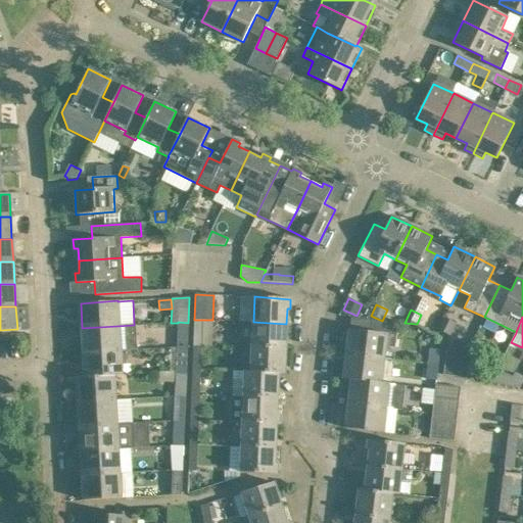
[(194,320),(193,345),(201,345),(214,346),(215,320),(212,320),(194,320)]
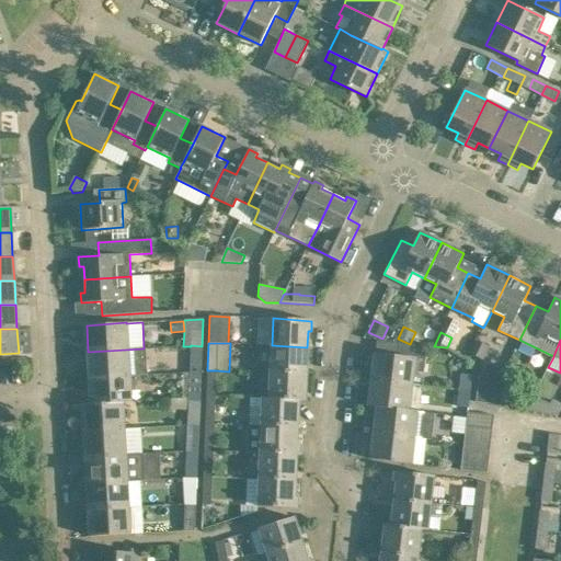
[(375,353),(371,379),(411,385),(413,371),(424,373),(427,346),(410,344),(398,343),(397,356),(375,353)]
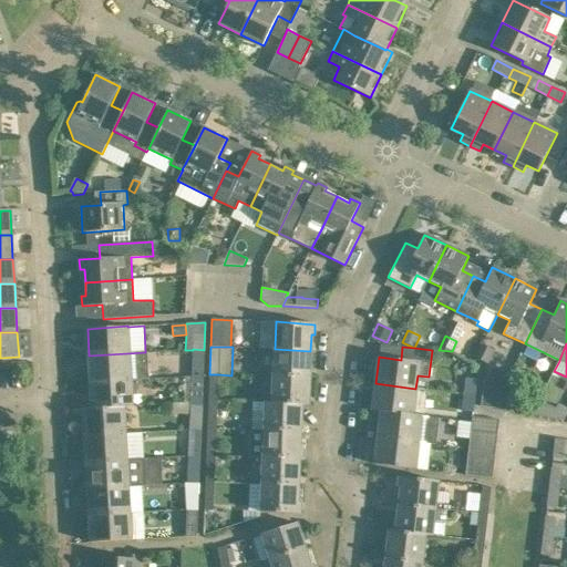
[(203,366),(204,350),(193,349),(193,350),(192,366),(203,366)]
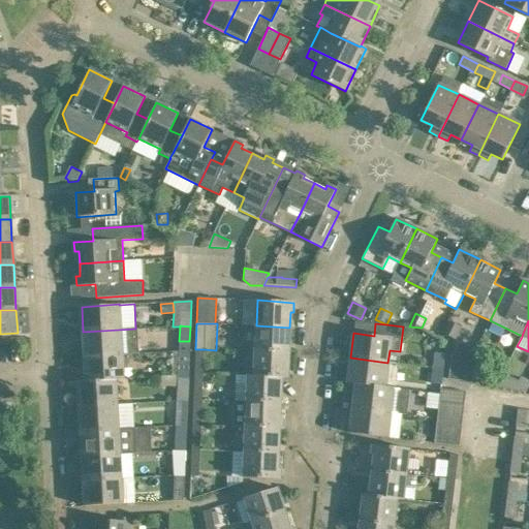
[(256,325),(255,351),(288,352),(289,328),(256,325)]
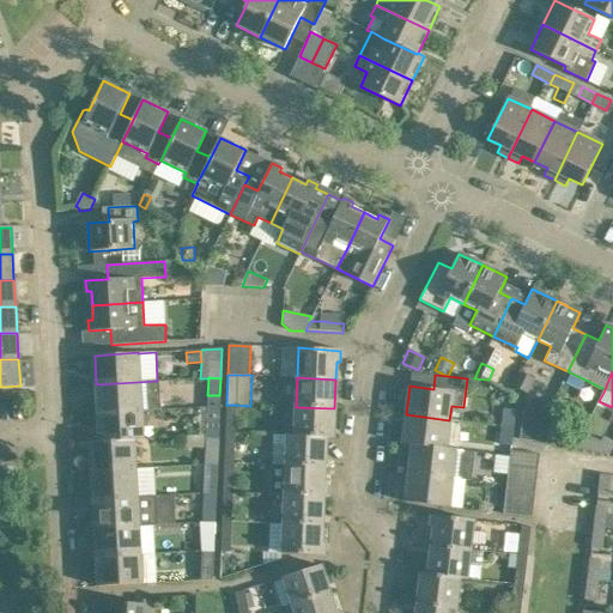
[(96,384),(98,413),(141,411),(161,410),(159,381),(157,381),(96,384)]
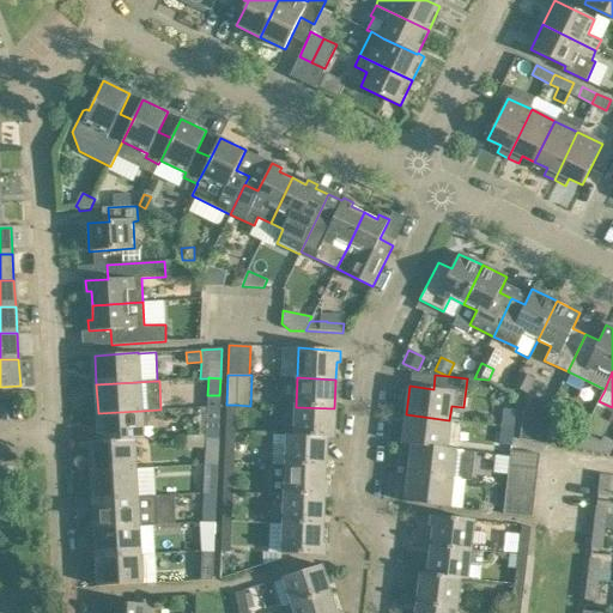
[(226,405),(225,432),(235,434),(236,405),(226,405)]
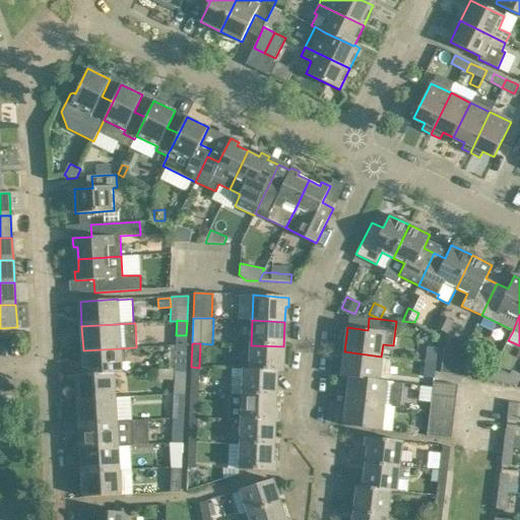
[(251,345),(250,370),(282,372),(283,346),(251,345)]
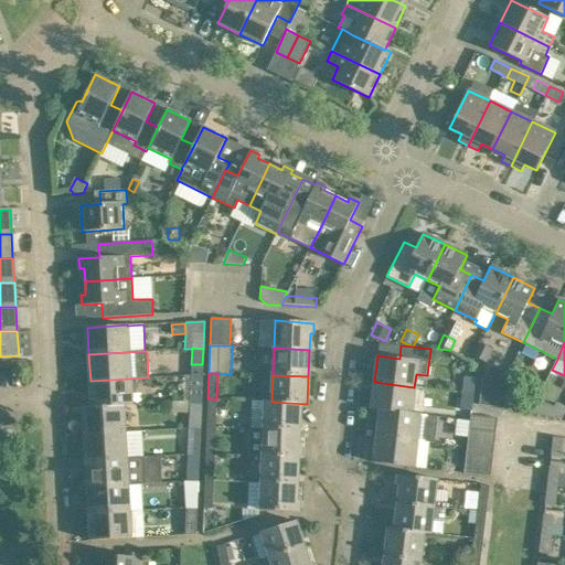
[(185,376),(184,402),(190,402),(201,402),(202,385),(202,376),(185,376)]
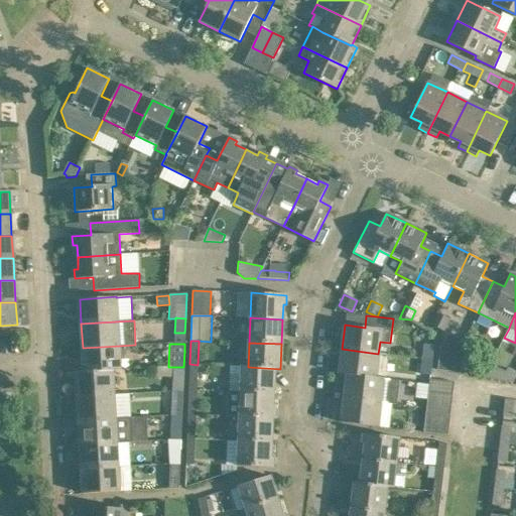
[(424,344),(422,359),(432,360),(434,346),(424,344)]
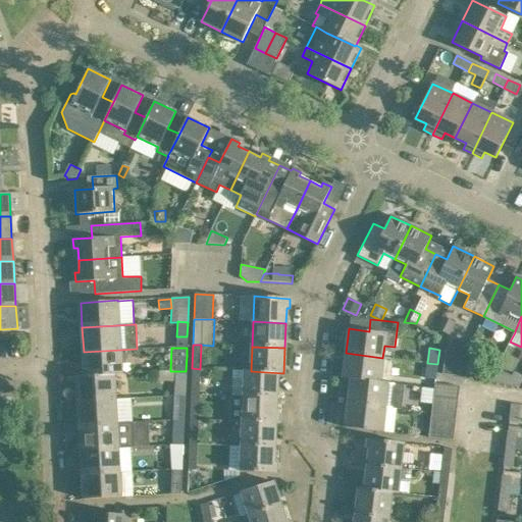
[(84,352),(85,375),(113,375),(121,374),(120,350),(84,352)]
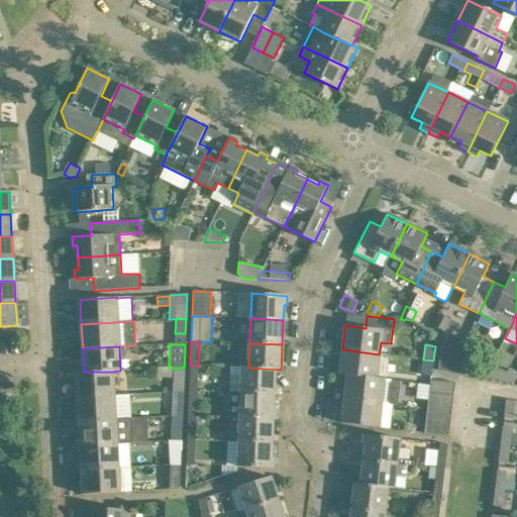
[(340,375),(348,376),(377,378),(379,354),(342,349),(340,375)]
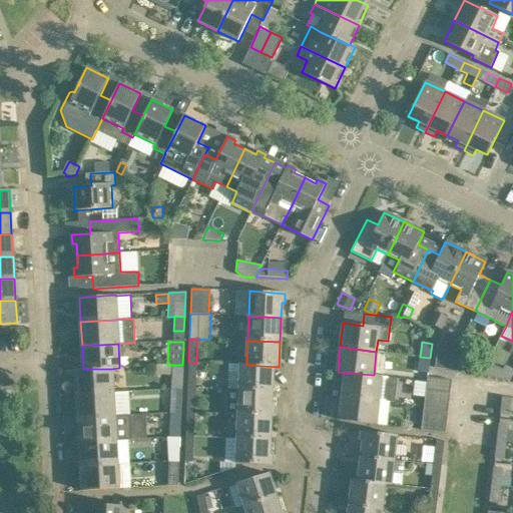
[(435,368),(447,369),(453,356),(437,349),(435,368)]
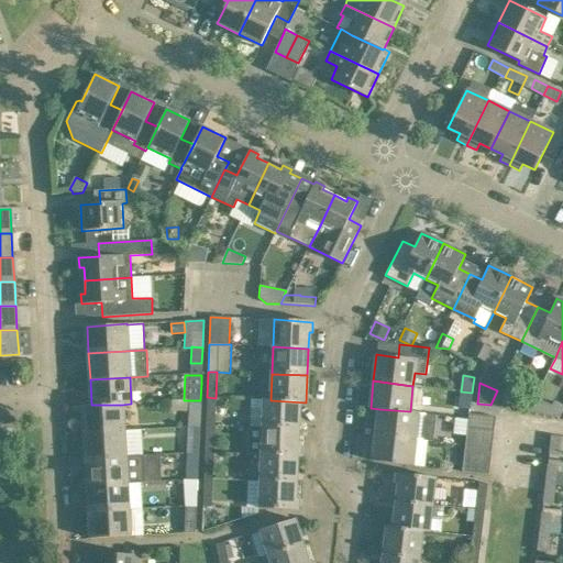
[(497,390),(490,405),(518,410),(523,398),(499,386),(497,390)]
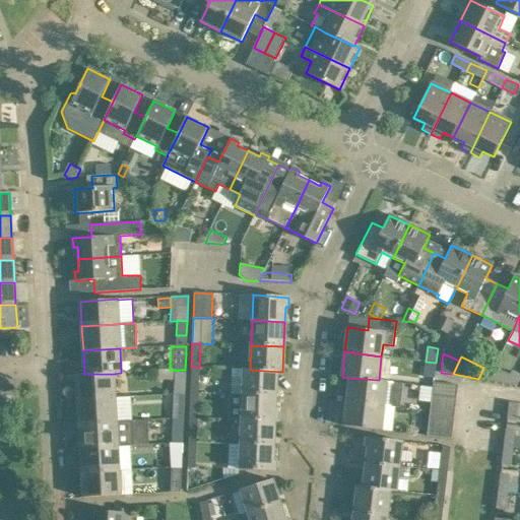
[(434,378),(436,363),(426,362),(424,377),(434,378)]
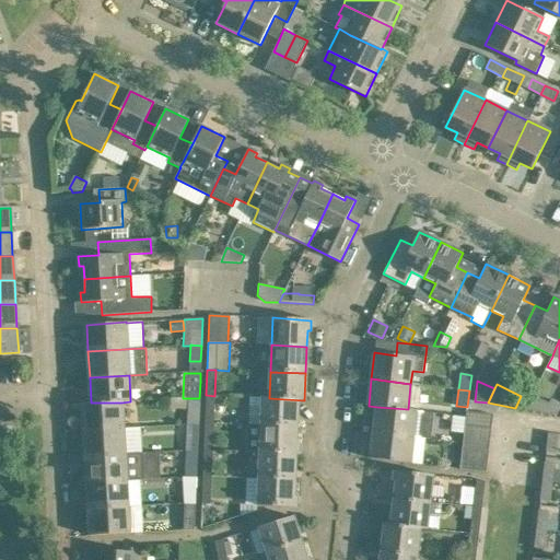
[(206,395),(205,423),(213,423),(214,396),(206,395)]
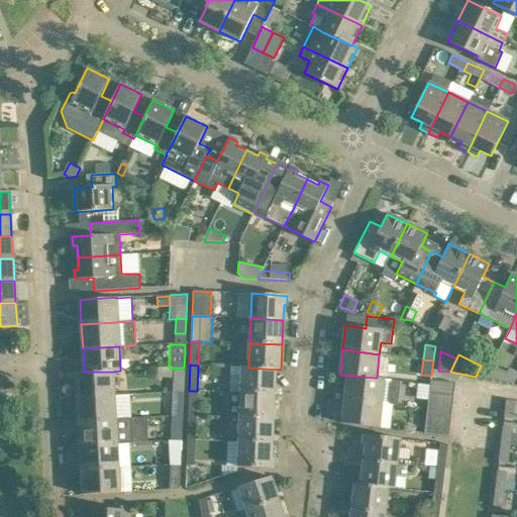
[(516,367),(513,365),(506,379),(515,383),(516,379),(516,367)]
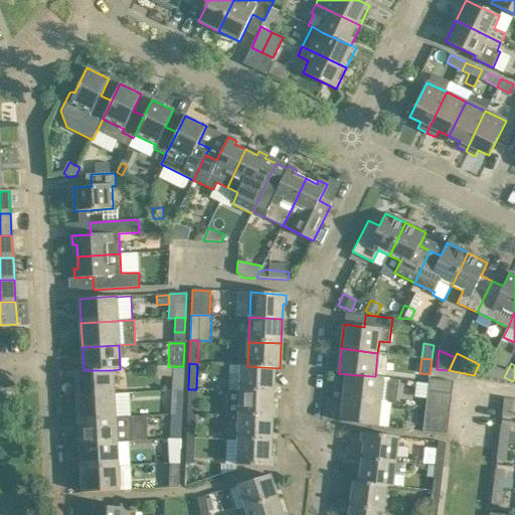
[(241,365),(240,390),(273,392),(274,368),(280,368),(247,366),(241,365)]
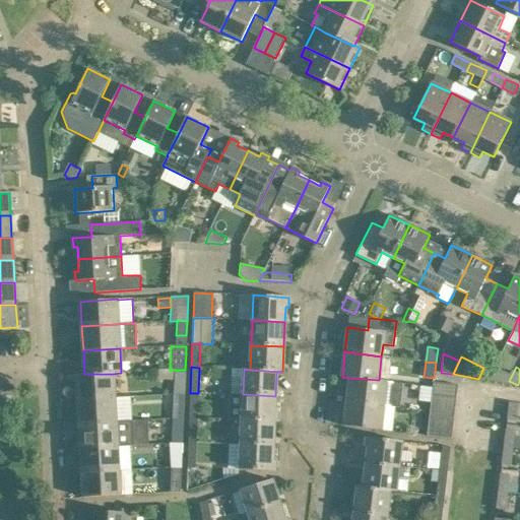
[(175,380),(174,394),(184,394),(185,370),(175,370),(170,370),(170,371),(158,370),(158,380),(175,380)]
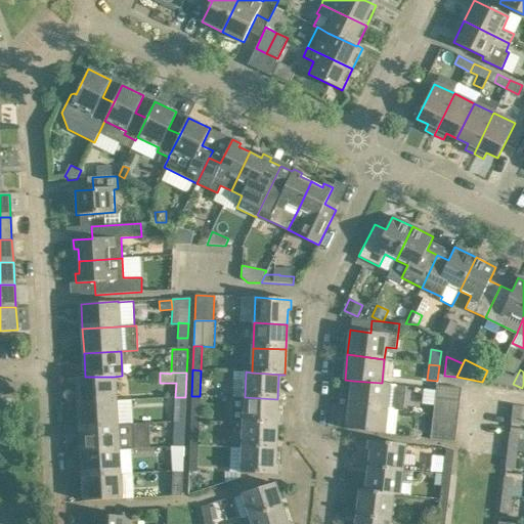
[(77,378),(79,402),(116,400),(114,377),(85,377),(77,378)]
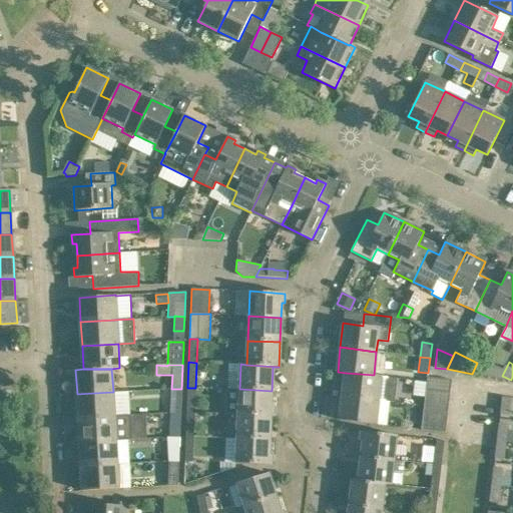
[(343,396),(379,400),(395,402),(398,378),(374,375),(346,373),(343,396)]
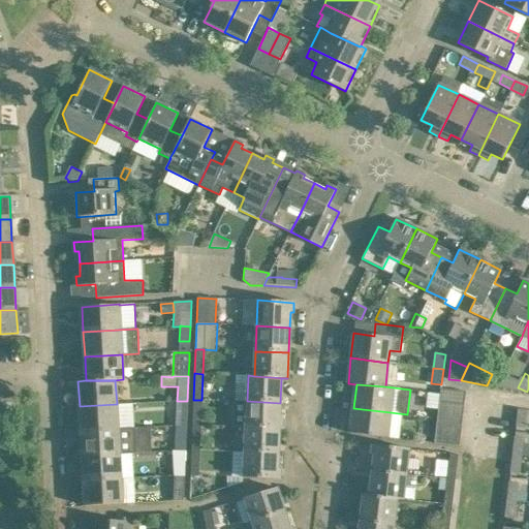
[(440,389),(439,402),(464,405),(466,392),(440,389)]
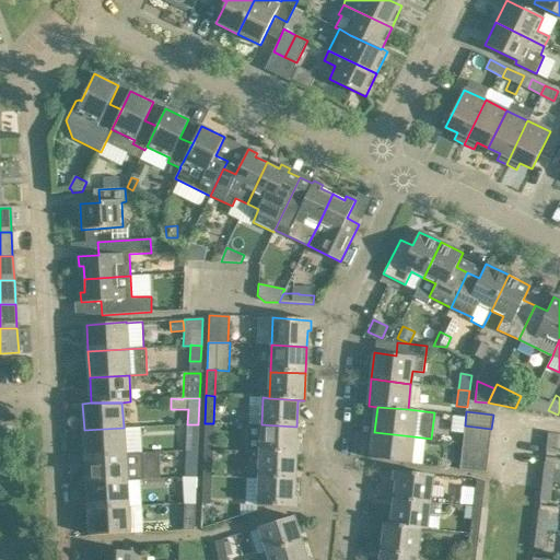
[(205,423),(203,450),(212,450),(213,423),(205,423)]
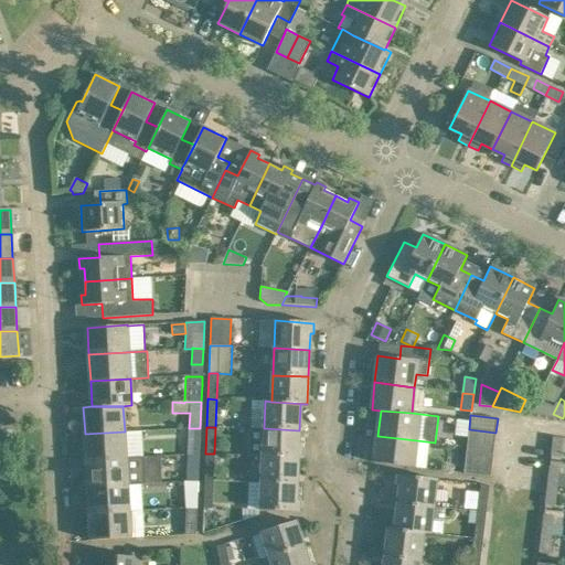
[(189,428),(188,455),(199,455),(200,428),(189,428)]
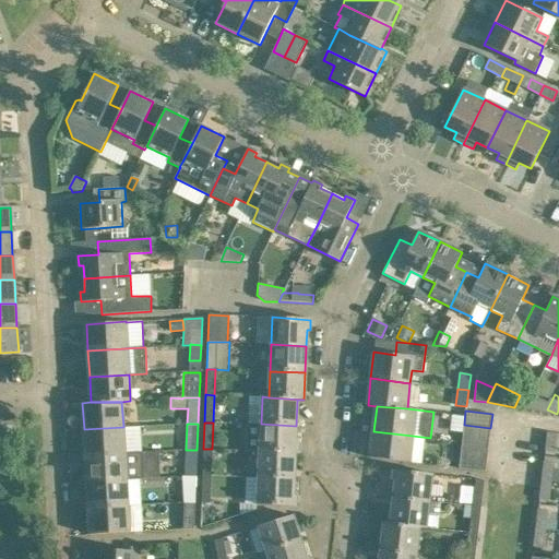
[(296,426),(261,424),(260,451),(298,452),(298,442),(296,441),(296,426)]
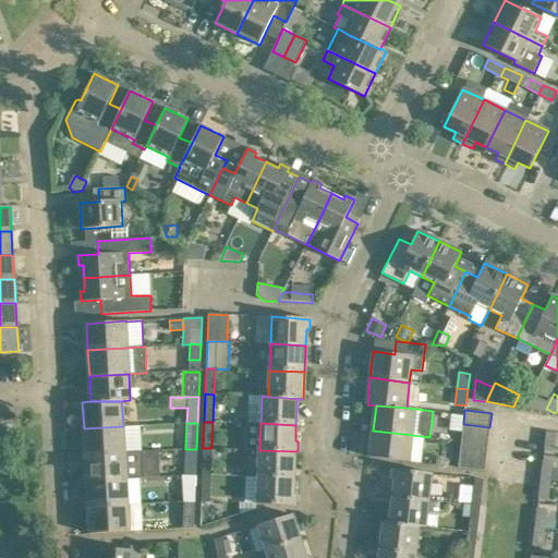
[(463,424),(460,446),(487,449),(489,427),(463,424)]
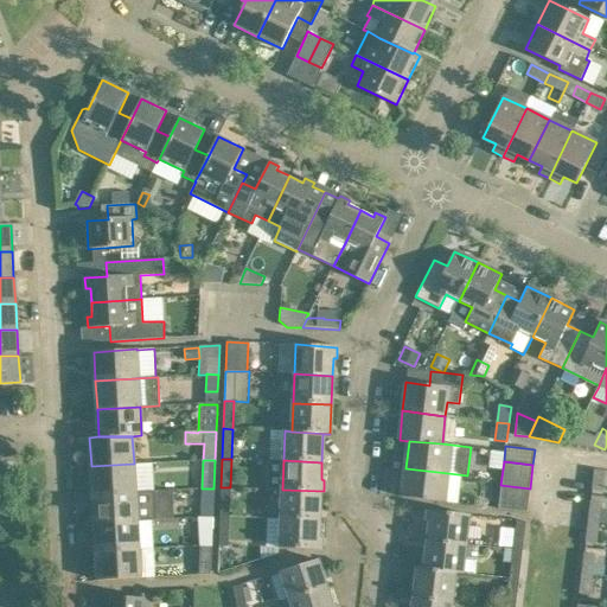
[(91,466),(93,494),(154,491),(153,464),(134,465),(134,464),(91,466)]
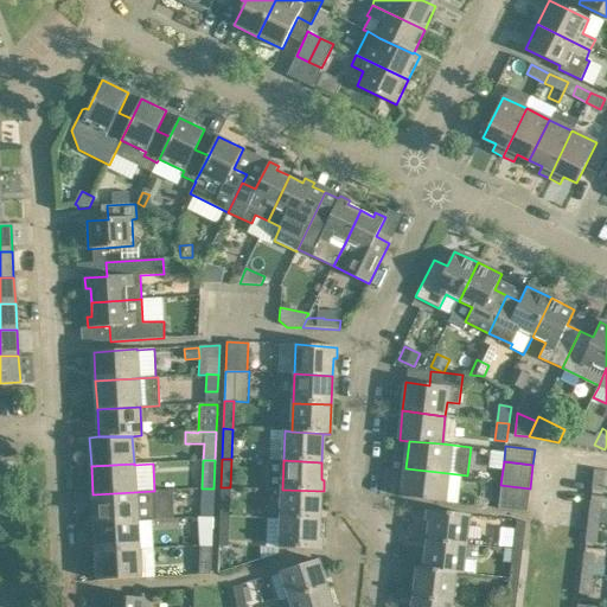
[(445,503),(448,473),(406,468),(402,497),(445,503)]
